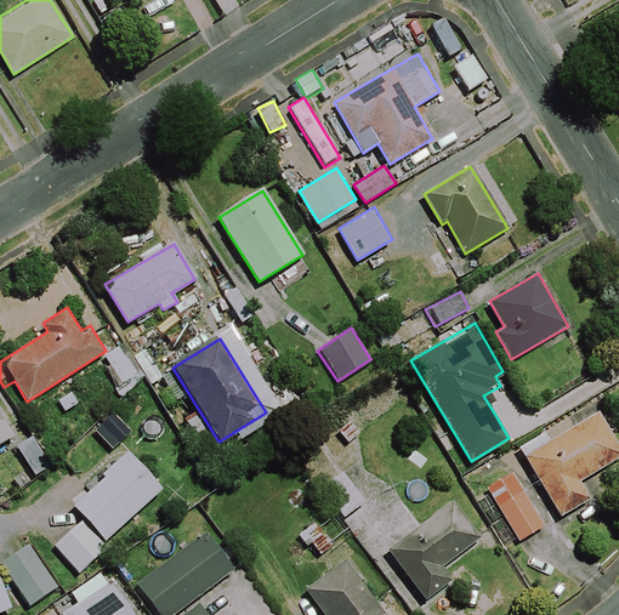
[(138,371),(123,345),(106,354),(121,381),(138,371)]
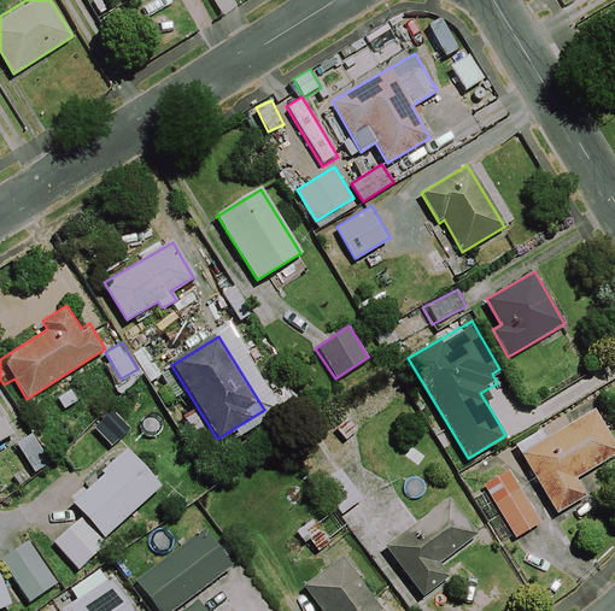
[(299,403),(292,388),(271,399),(279,413),(299,403)]
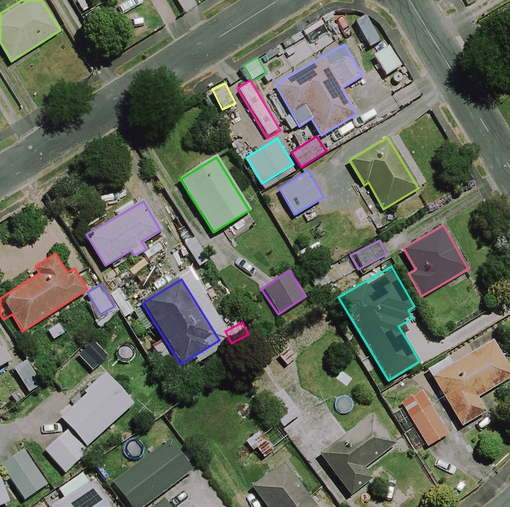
[(109,353),(94,339),(79,354),(93,369),(109,353)]
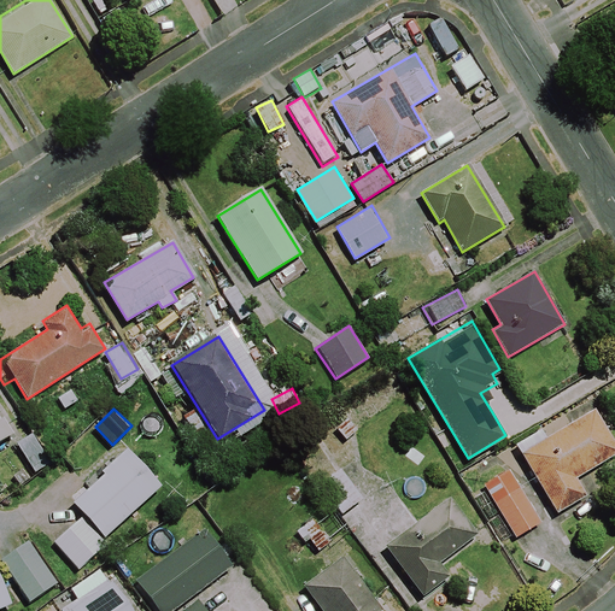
[(614,447),(593,409),(550,433),(546,428),(517,445),(556,512),(585,495),(574,476),(614,453),(614,447)]
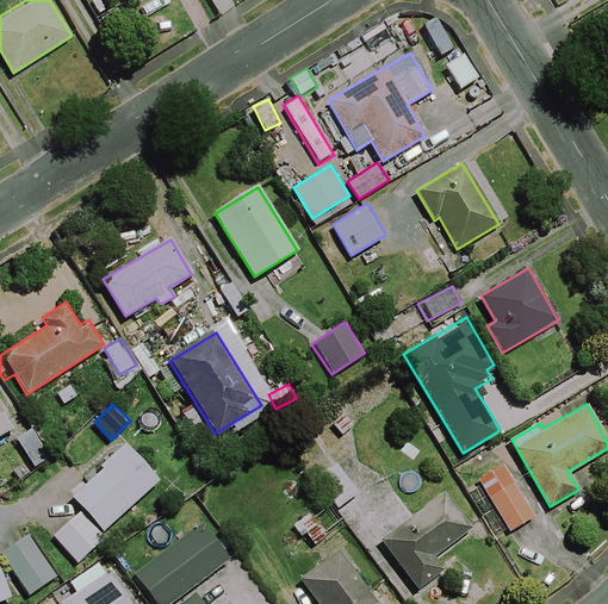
[(0,435),(11,429),(0,411),(0,435)]
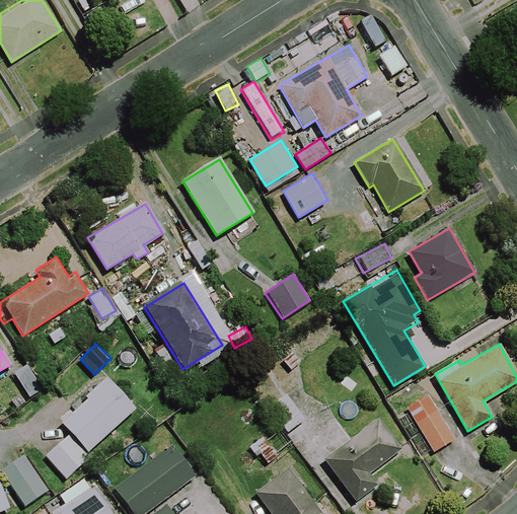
[(43,387),(27,365),(15,374),(29,395),(43,387)]
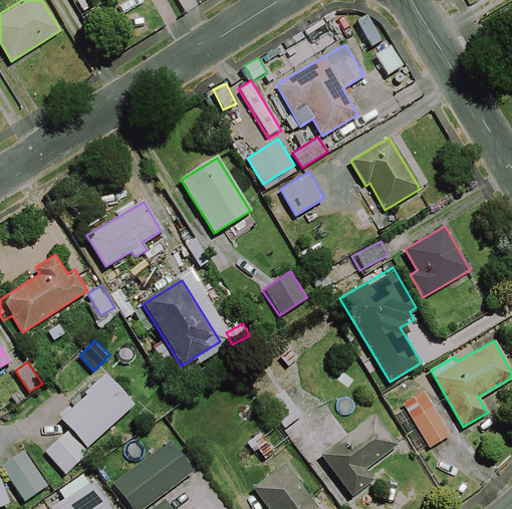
[(134,403),(106,373),(60,418),(87,447),(134,403)]
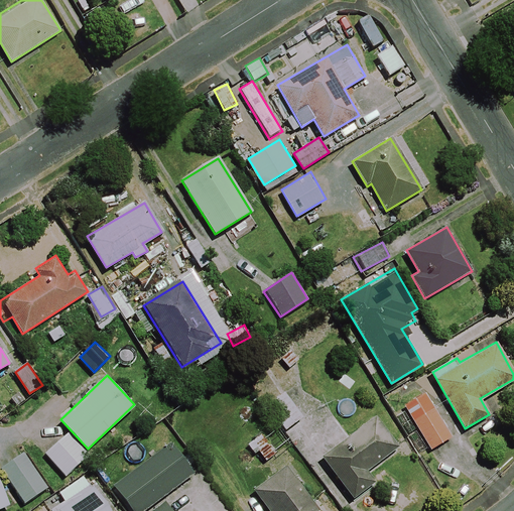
[(312,427),(286,389),(267,402),(293,440),(312,427)]
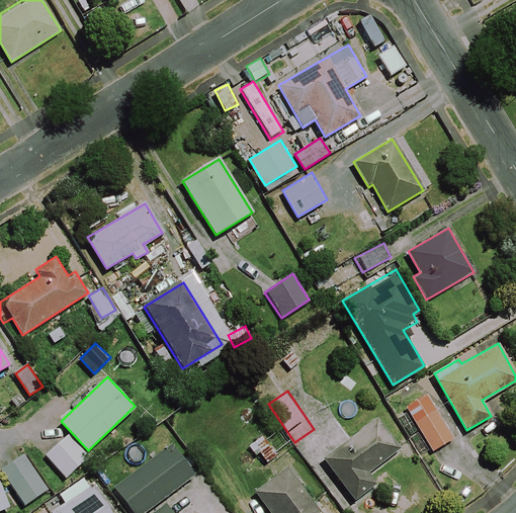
[(454,437),(428,394),(407,406),(433,450),(454,437)]
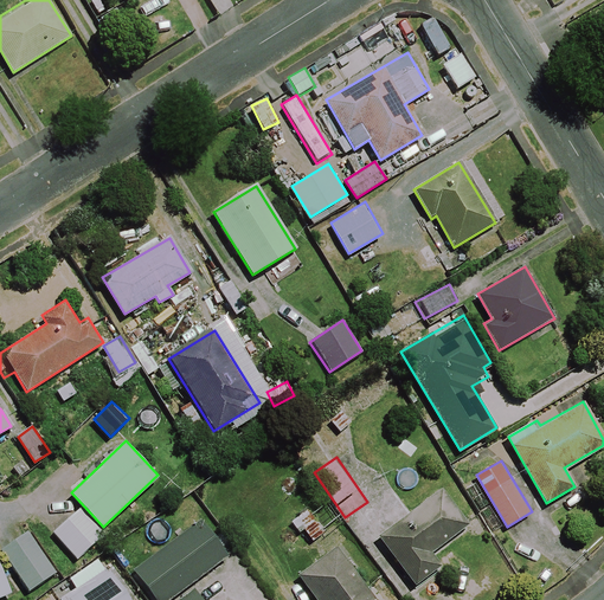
[(469,524),(443,489),(378,535),(413,586),(441,567),(430,552),(469,524)]
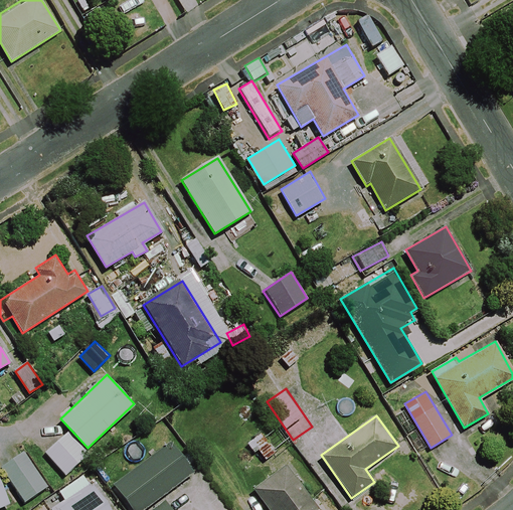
[(277,449),(259,432),(248,443),(267,460),(277,449)]
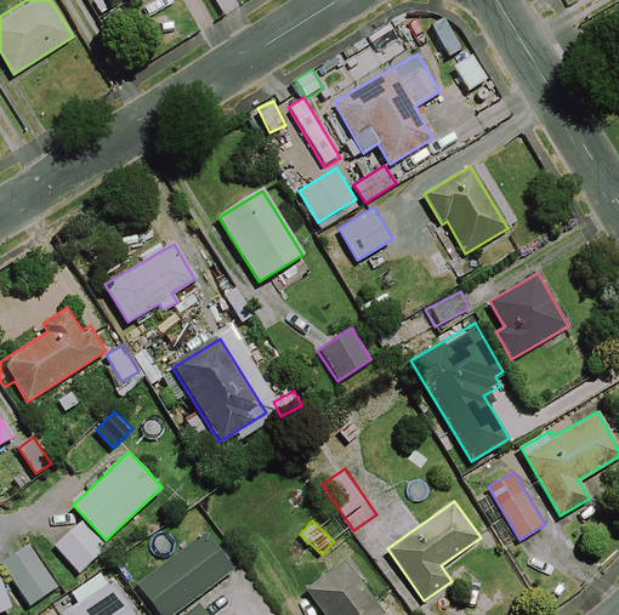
[(103,550),(79,522),(54,542),(79,571),(103,550)]
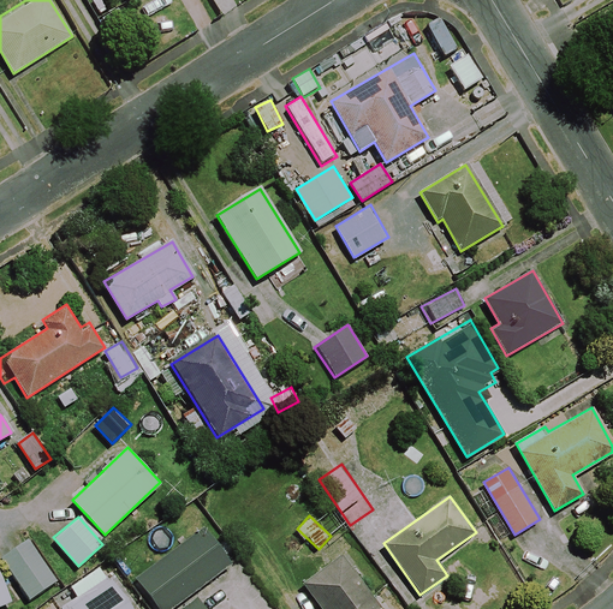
[(204,527),(138,578),(161,608),(208,608),(195,590),(231,562),(204,527)]
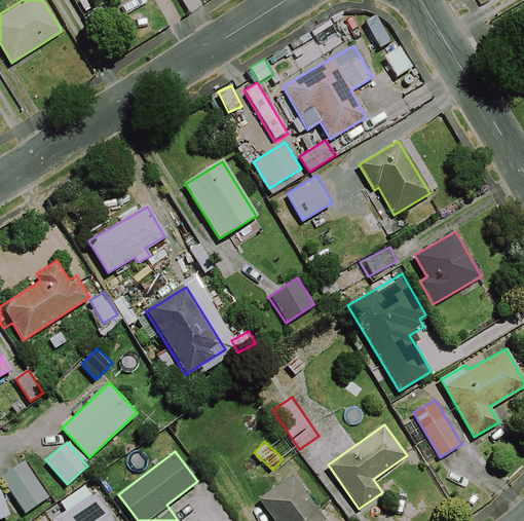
[(49,496),(33,475),(10,491),(26,513),(49,496)]
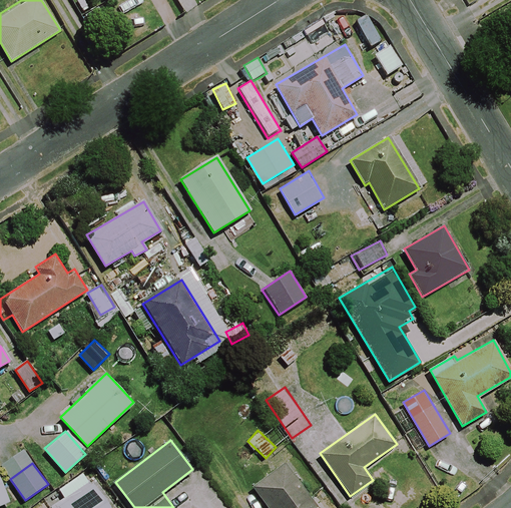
[(320,507),(287,463),(252,488),(268,507),(320,507)]
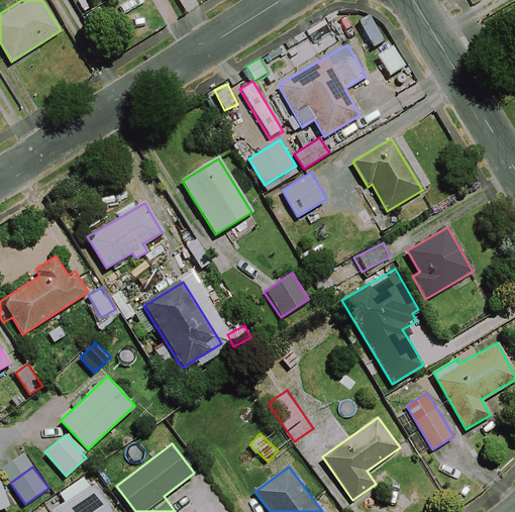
[(0,509),(10,505),(0,480),(0,509)]
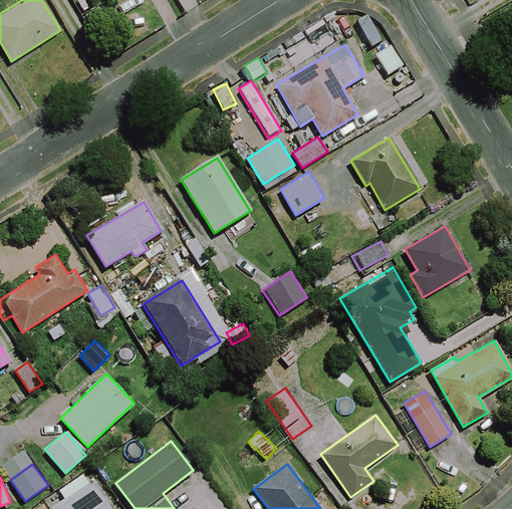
[(109,508),(91,482),(51,508),(109,508)]
